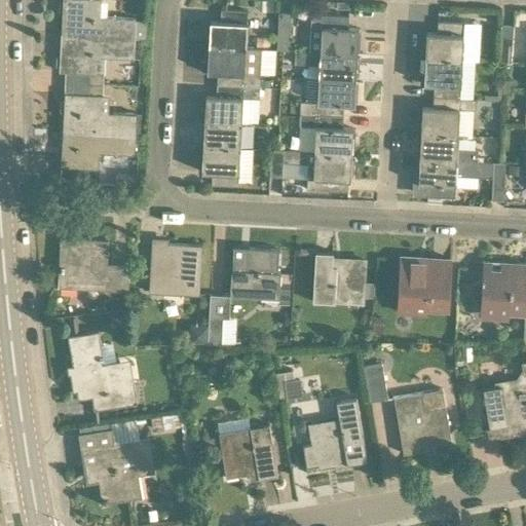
[(99,16),(100,0),(61,0),(60,35),(141,39),(145,40),(146,21),(135,20),(135,19),(99,16)]
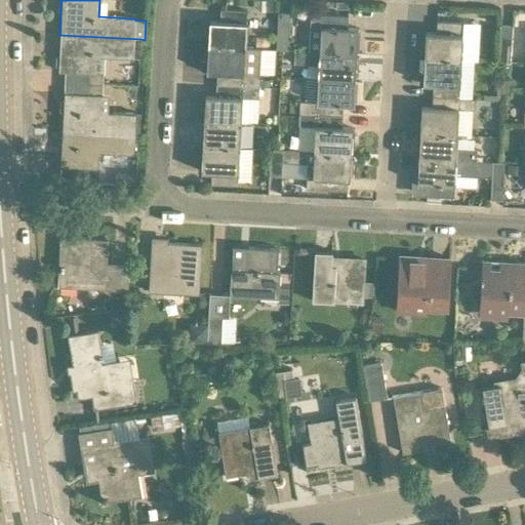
[(348,3),(335,2),(335,10),(347,10),(348,3)]
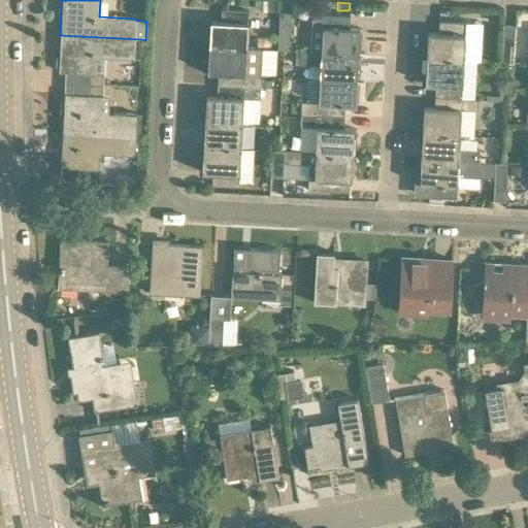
[(208,46),(245,50),(248,11),(220,10),(220,23),(209,23),(209,26),(207,26),(206,44),(208,45),(208,46)]
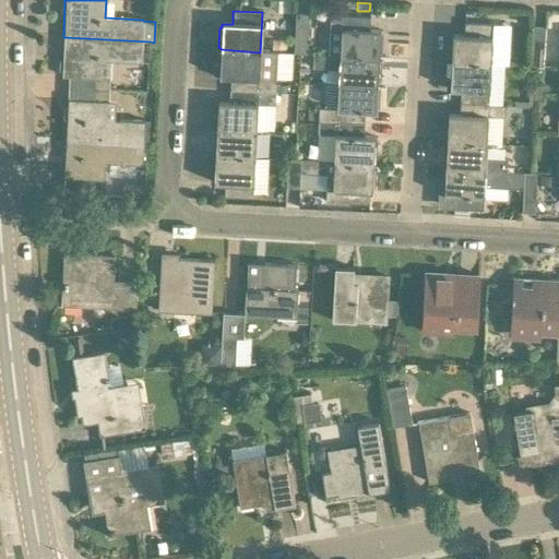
[(295,13),(293,54),(306,54),(308,14),(295,13)]
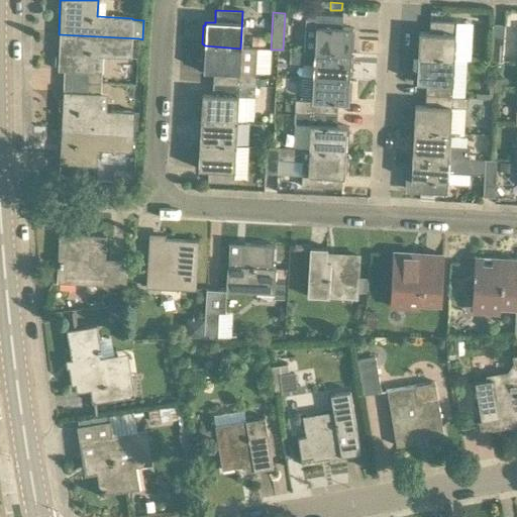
[(305,14),(303,52),(349,54),(349,53),(351,53),(352,33),(350,33),(350,29),(340,29),(341,17),(341,15),(305,14)]
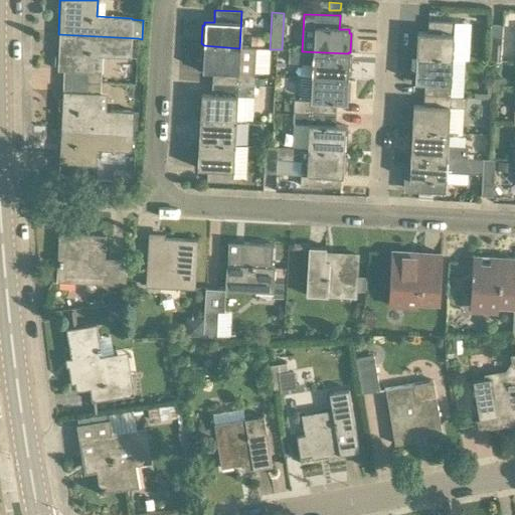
[(416,31),(415,56),(452,58),(453,33),(453,22),(428,20),(427,32),(416,31)]
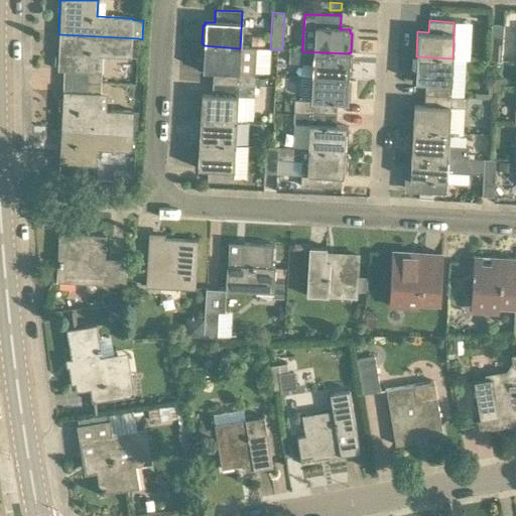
[(491,25),(489,59),(501,60),(503,25),(502,25),(491,25)]
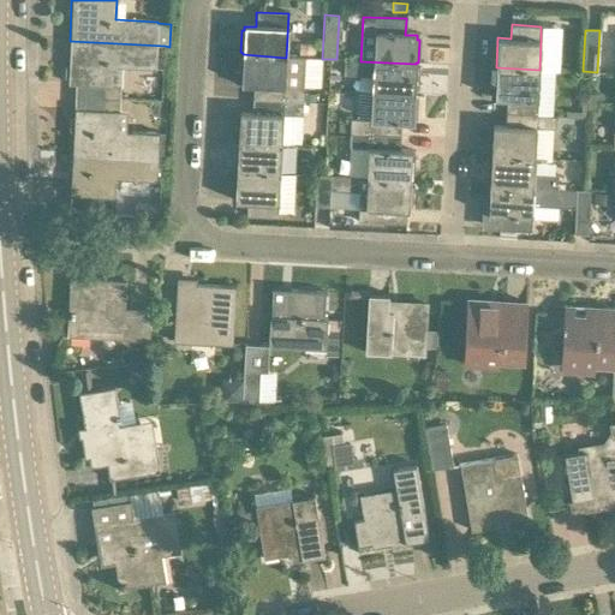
[(70,41),(67,84),(75,84),(75,97),(101,99),(118,100),(119,87),(113,87),(113,69),(120,69),(155,70),(163,71),(163,69),(165,46),(70,41)]
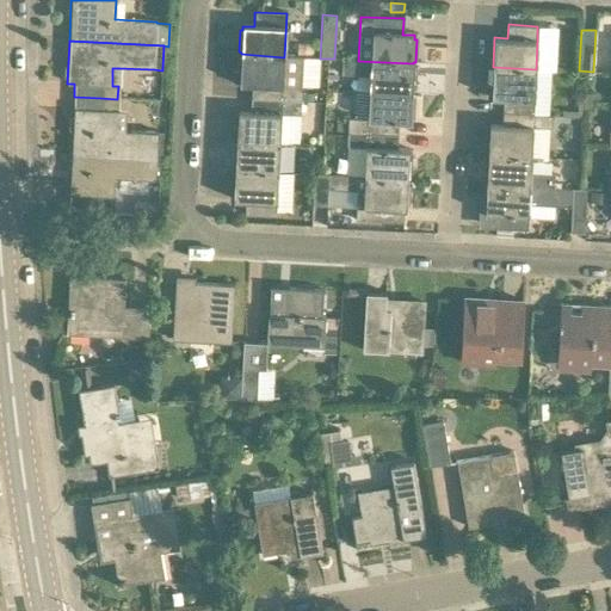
[(303,57),(284,57),(241,54),(240,59),(238,59),(236,81),(239,81),(239,85),(251,86),(251,98),(301,100),(303,57)]
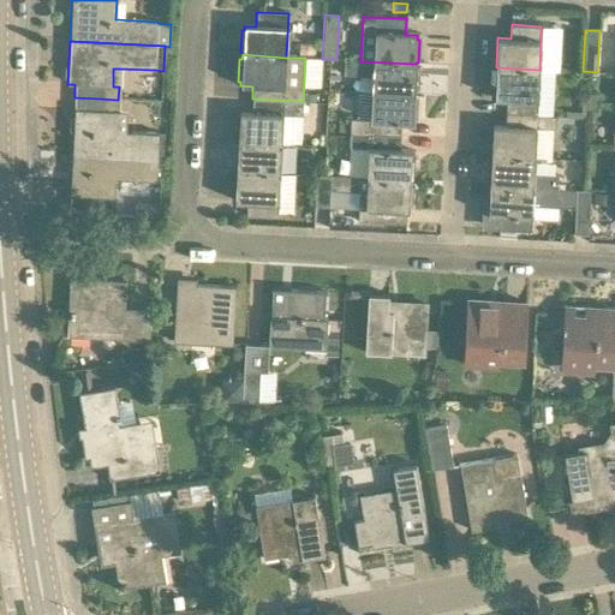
[(416,64),(360,61),(345,60),(345,75),(371,76),(371,91),(415,94),(415,90),(417,90),(418,67),(416,67),(416,64)]
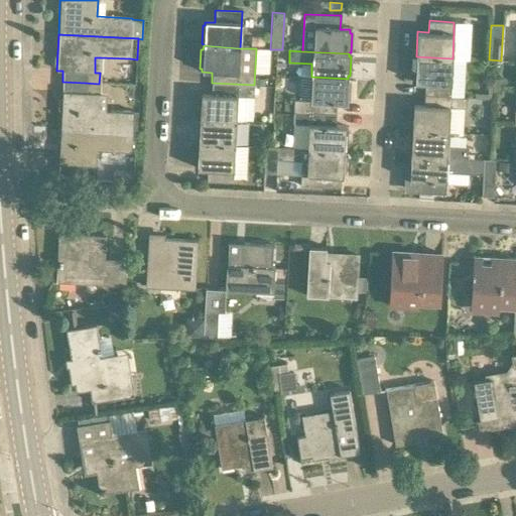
[(416,56),(415,82),(425,83),(424,95),(450,96),(450,84),(453,58),(416,56)]
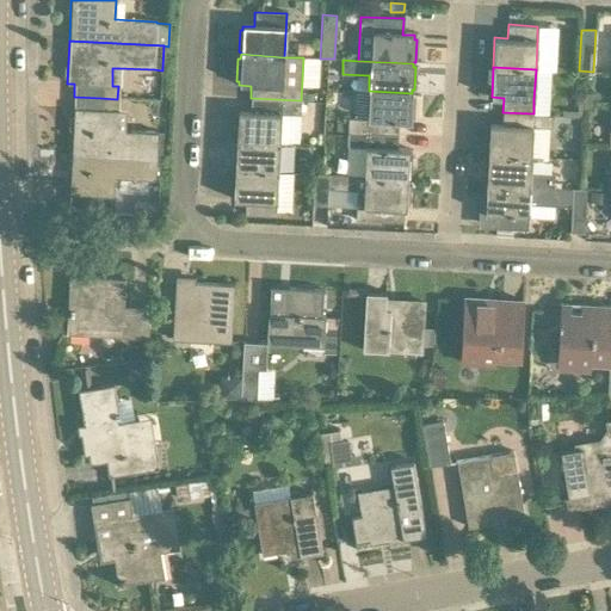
[(346,131),(346,134),(397,136),(399,122),(411,123),(411,118),(413,118),(414,96),(412,96),(412,93),(369,91),(368,121),(353,119),(347,119),(347,124),(346,131)]
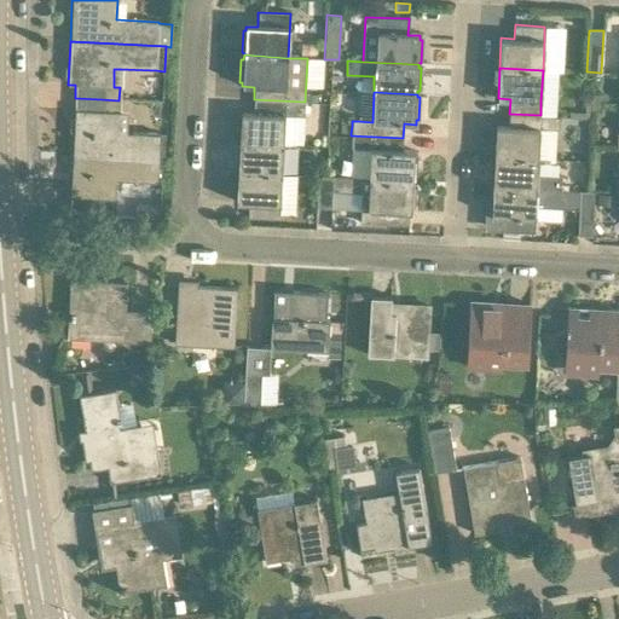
[(75,98),(71,154),(158,158),(160,136),(127,134),(117,133),(119,113),(119,100),(102,99),(75,98)]
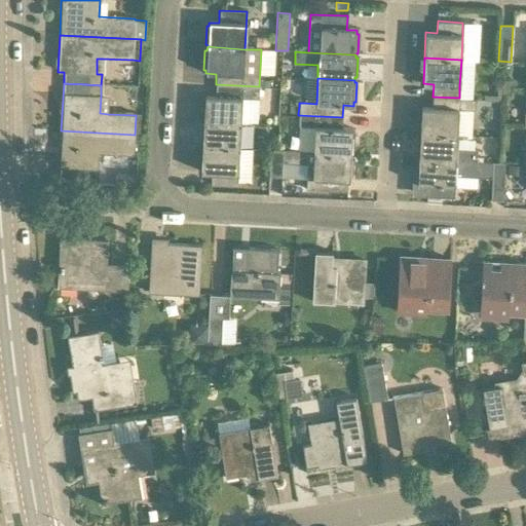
[(201,112),(201,118),(203,119),(202,121),(240,123),(250,124),(252,99),(258,99),(259,86),(216,84),(215,97),(204,96),(204,100),(202,100),(201,111),(201,112)]
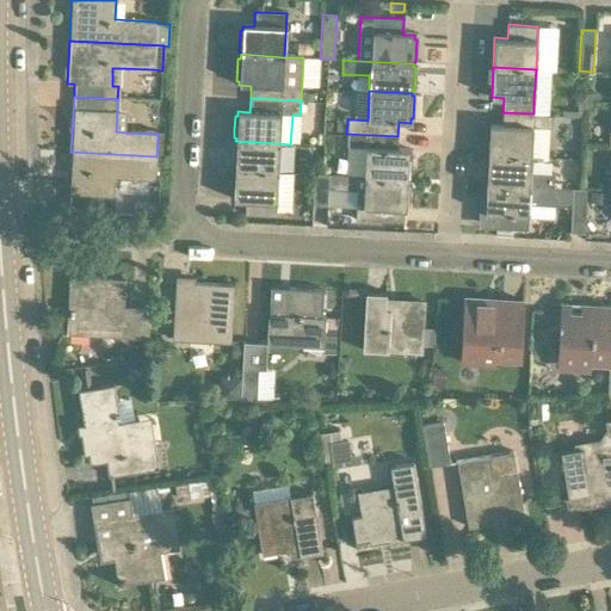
[(489,125),(488,154),(530,156),(532,127),(549,128),(551,128),(553,115),(548,115),(534,113),(503,112),(503,125),(489,125)]
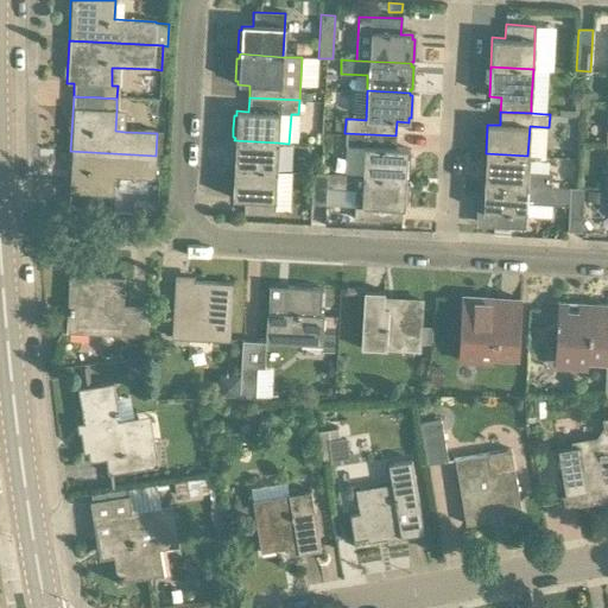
[(344,133),(344,147),(350,147),(363,147),(362,177),(405,179),(405,176),(407,176),(409,154),(406,154),(406,150),(396,150),(396,135),(344,133)]
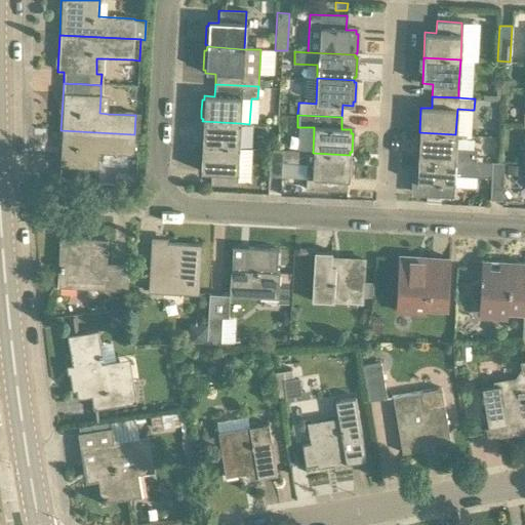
[(239,148),(240,123),(202,121),(202,124),(200,124),(199,144),(201,144),(201,146),(239,148)]
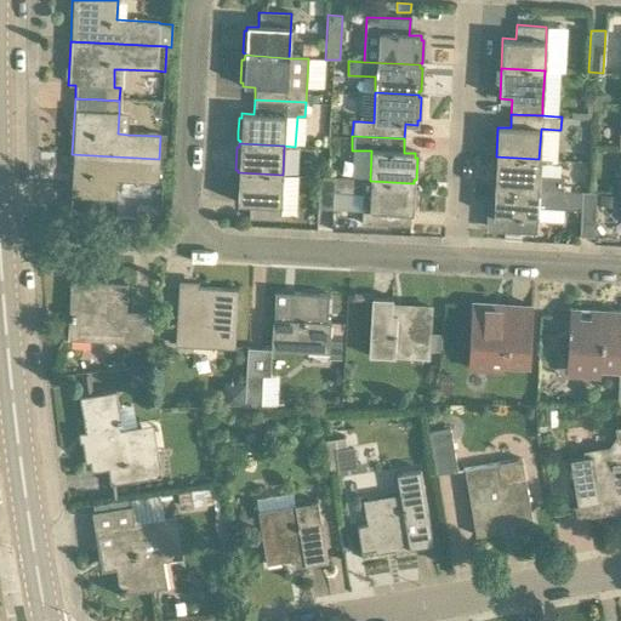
[(72,154),(69,210),(114,212),(114,200),(115,181),(126,182),(158,183),(159,159),(72,154)]
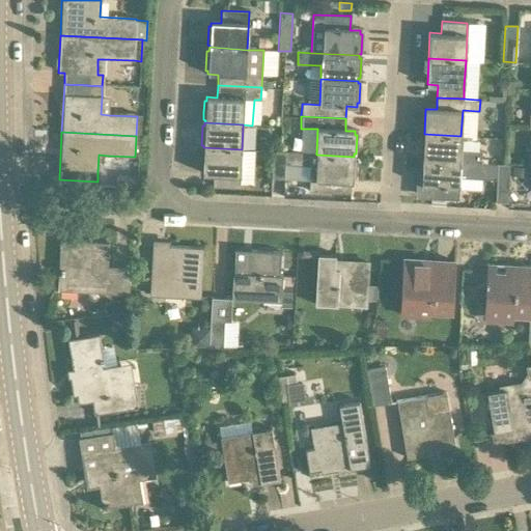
[(424,134),(423,160),(459,161),(481,163),(481,150),(459,149),(460,136),(424,134)]
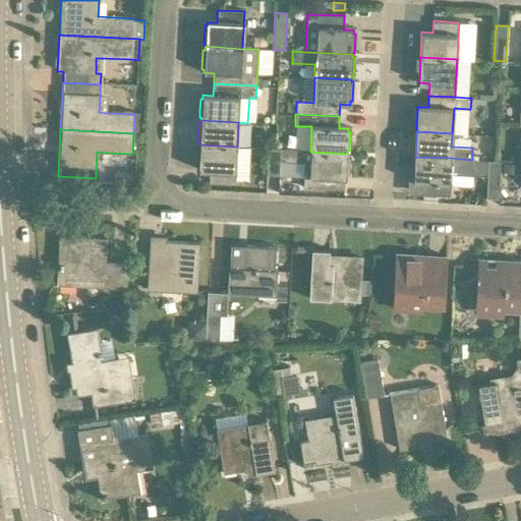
[(235,185),(237,147),(199,145),(199,149),(197,149),(196,168),(198,168),(198,172),(209,172),(208,184),(235,185)]
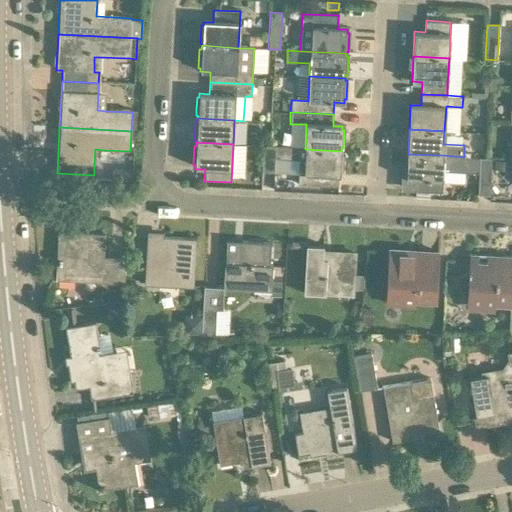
[(275,172),(276,158),(276,147),(263,147),(262,172),(275,172)]
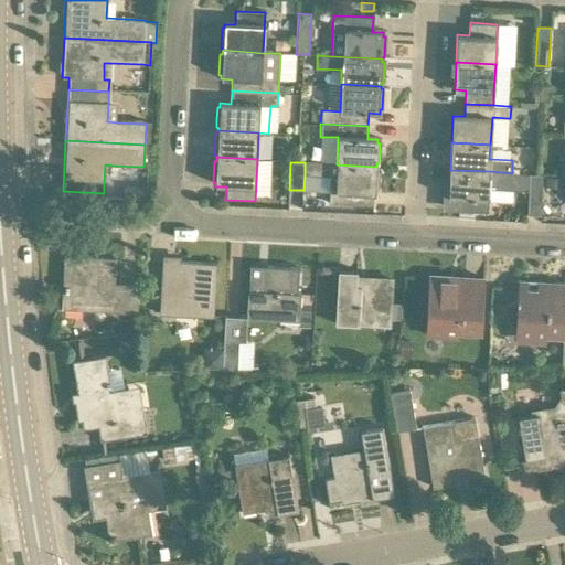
[(376,167),(337,164),(305,162),(305,174),(329,176),(328,204),(372,206),(373,194),(374,194),(374,190),(376,190),(379,170),(375,170),(376,167)]
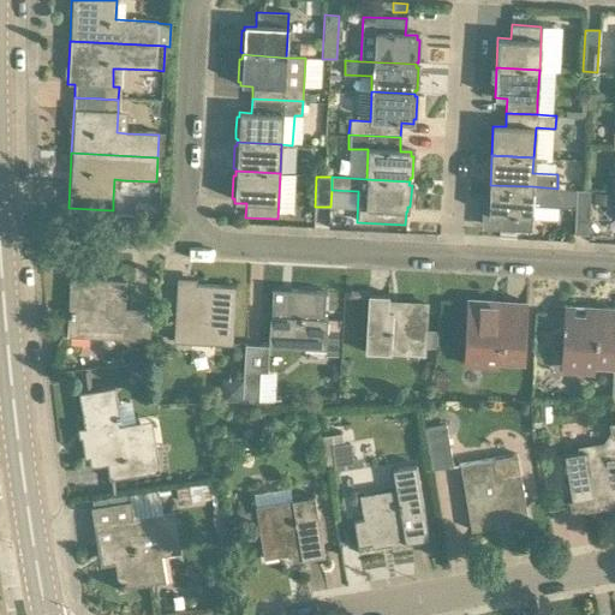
[(489,203),(488,215),(500,215),(499,228),(499,230),(517,231),(530,231),(530,219),(530,216),(531,207),(559,208),(566,208),(574,208),(575,190),(575,189),(567,189),(557,189),(532,186),(490,185),(489,203)]
